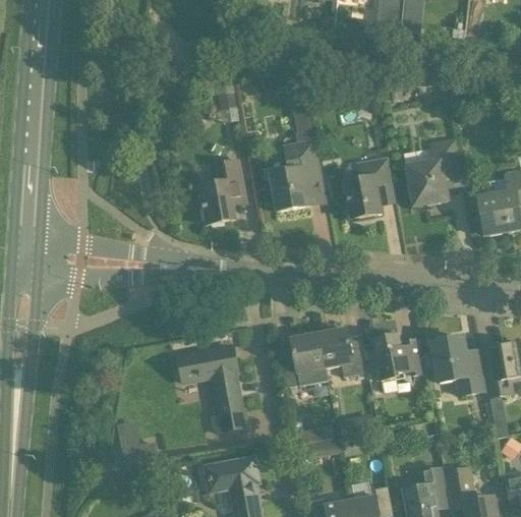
[(468,17),(467,30),(481,31),(482,18),(468,17)]
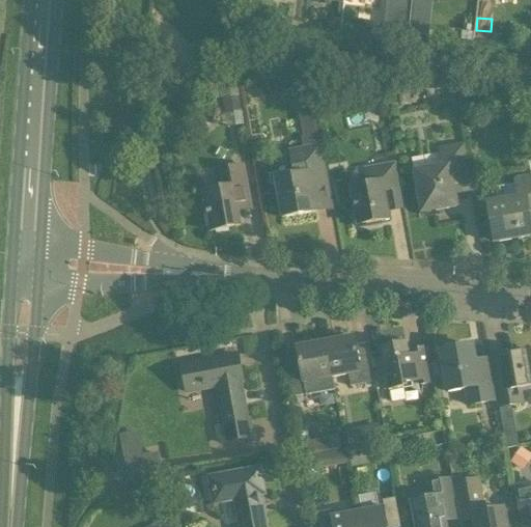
[(301,134),(303,145),(290,147),(295,172),(275,176),(282,215),(331,206),(311,95),(297,98),(304,134),(301,134)]
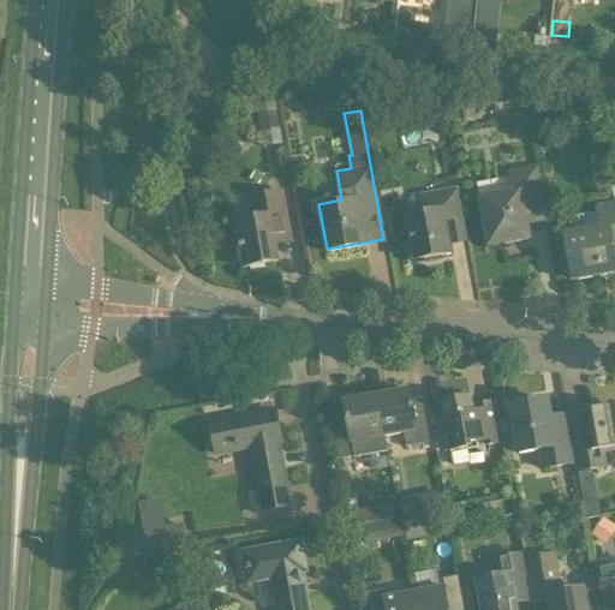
[(536,162),(507,167),(512,190),(479,196),(488,243),(531,234),(527,219),(545,215),(536,162)]
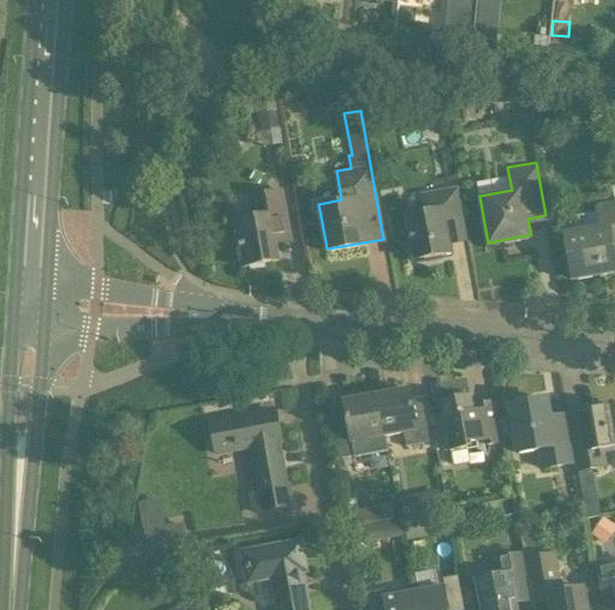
[(422,190),(425,209),(405,213),(412,257),(449,250),(448,243),(469,239),(459,184),(422,190)]
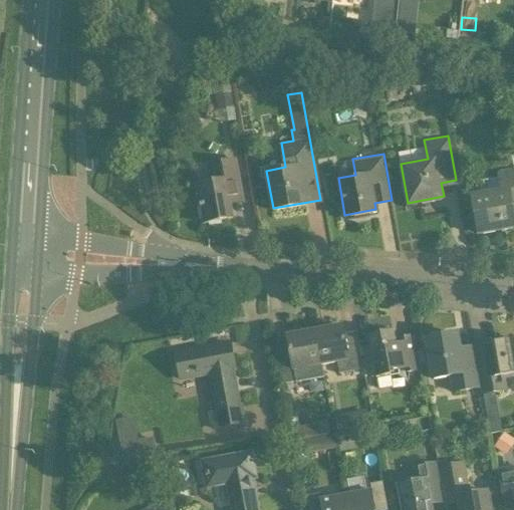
[(207,161),(210,179),(196,182),(203,221),(232,216),(230,202),(244,199),(236,156),(207,161)]
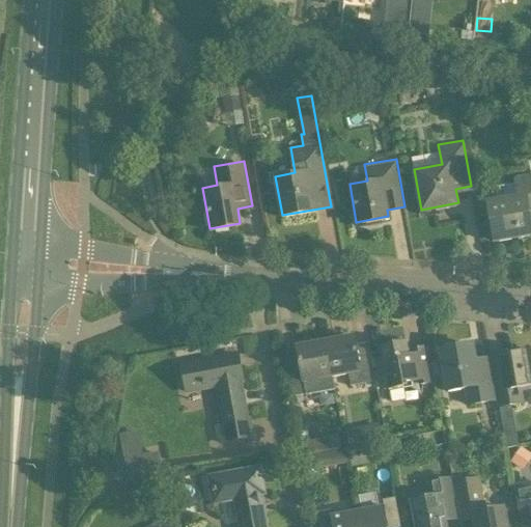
[(530,230),(530,228),(528,213),(530,212),(530,172),(514,176),(518,194),(487,199),(494,238),(530,230)]
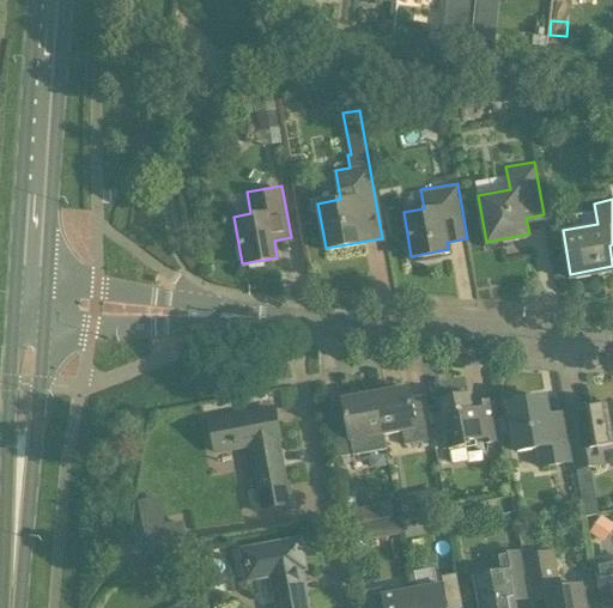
[(383,431),(402,427),(405,442),(432,436),(424,391),(410,395),(407,384),(376,390),(383,431)]
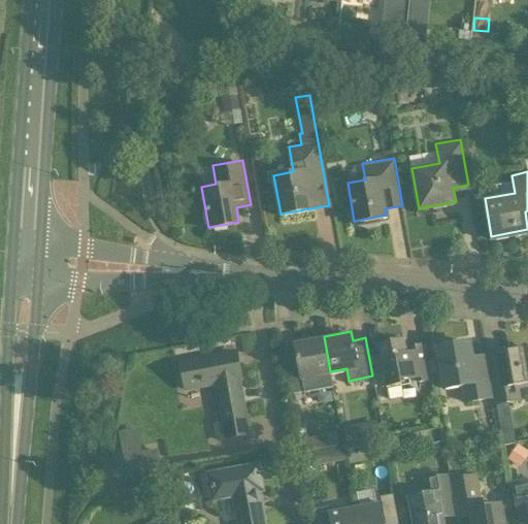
[(332,384),(330,371),(324,336),(310,339),(310,336),(307,334),(297,336),(296,338),(296,341),(295,342),(297,351),(285,353),(292,392),(332,384)]
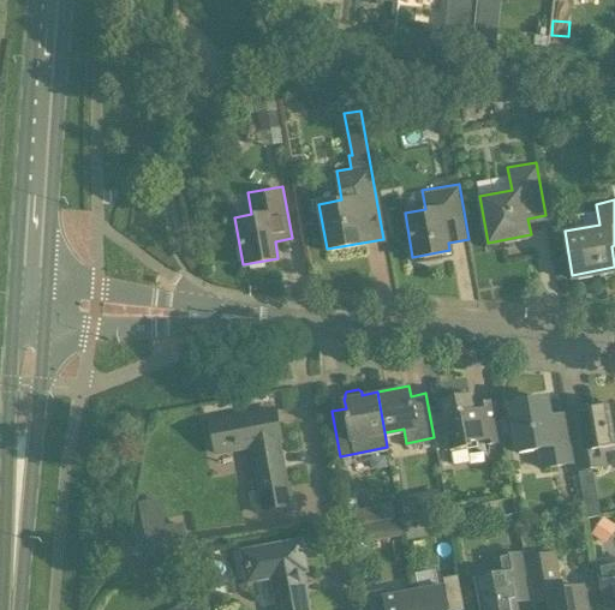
[(466,441),(485,437),(487,441),(502,438),(495,396),(471,400),(470,392),(440,398),(449,448),(466,446),(466,441)]
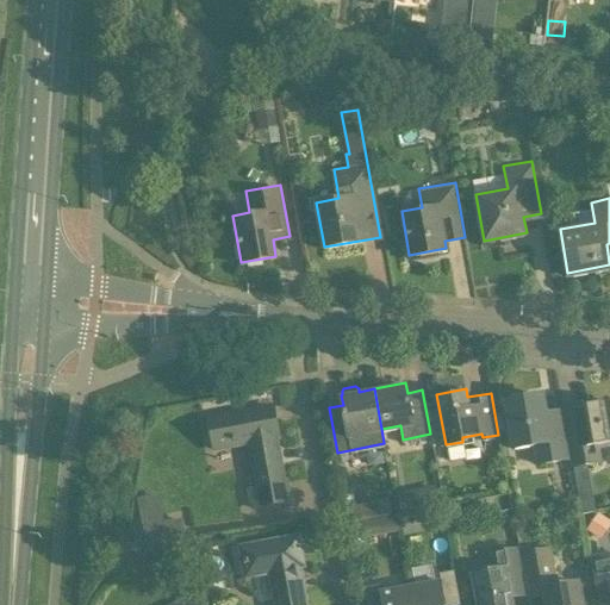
[(516,447),(536,443),(540,461),(567,456),(558,409),(545,411),(541,392),(506,398),(516,447)]
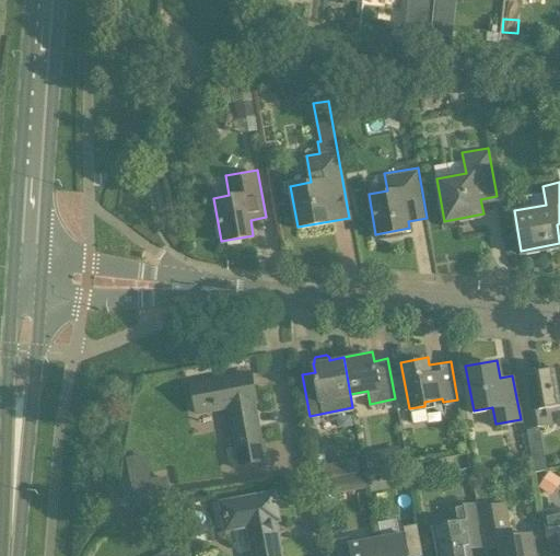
[(524,426),(551,420),(549,405),(559,403),(559,366),(514,374),(524,426)]
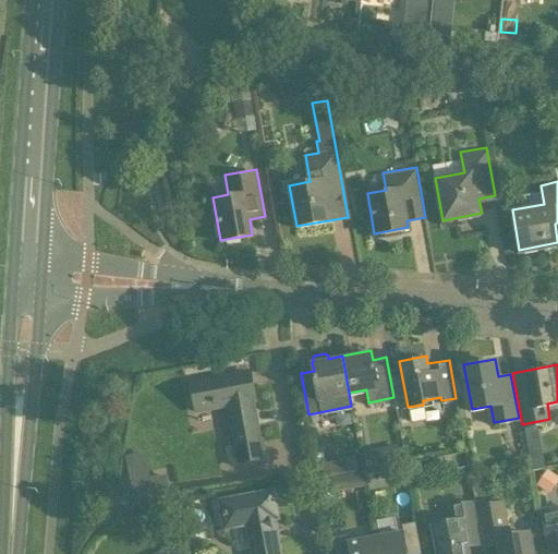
[(235,442),(227,444),(230,459),(265,453),(262,437),(258,437),(252,397),(254,397),(250,369),(190,380),(195,408),(228,401),(235,442)]
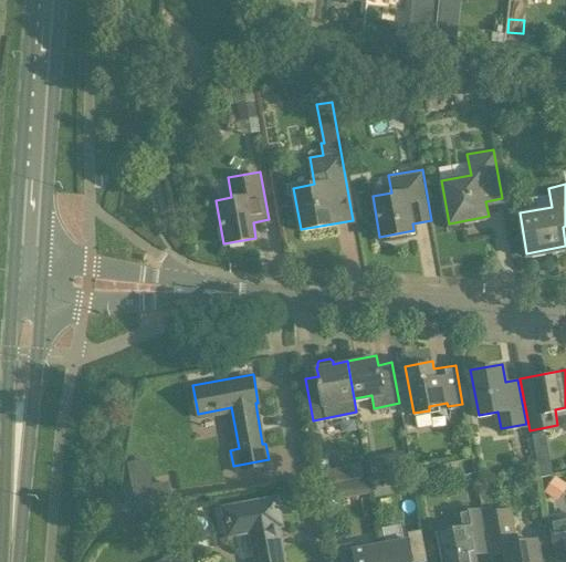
[(152,484),(132,487),(135,503),(169,497),(167,480),(152,484)]
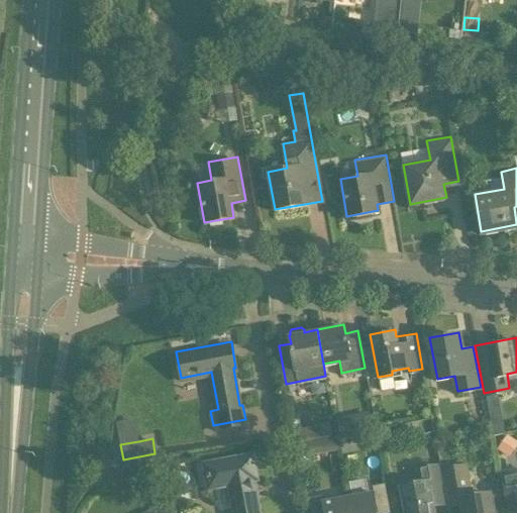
[(233,504),(234,512),(259,512),(252,477),(256,477),(252,452),(205,462),(209,485),(231,481),(236,503),(233,504)]
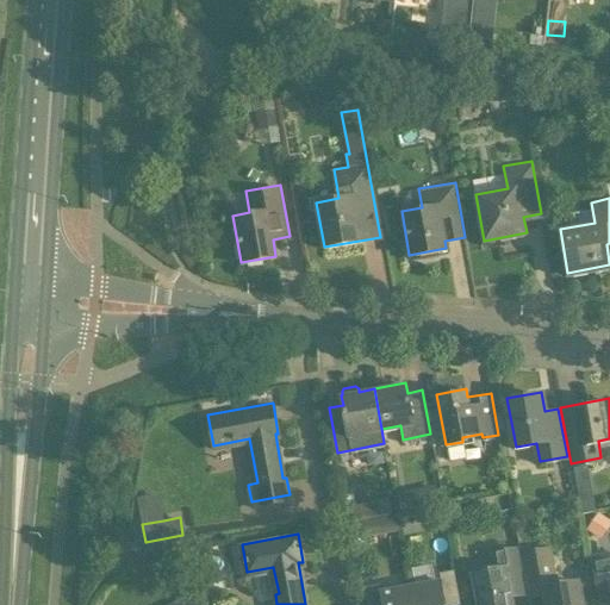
[(528,591),(521,549),(520,544),(491,549),(495,568),(471,573),(477,604),(514,604),(512,594),(528,591)]
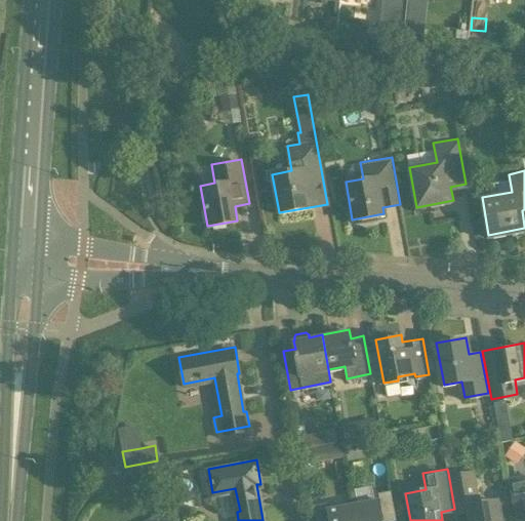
[(475,469),(448,473),(454,509),(455,512),(467,510),(469,520),(502,520),(498,497),(481,501),(475,469)]
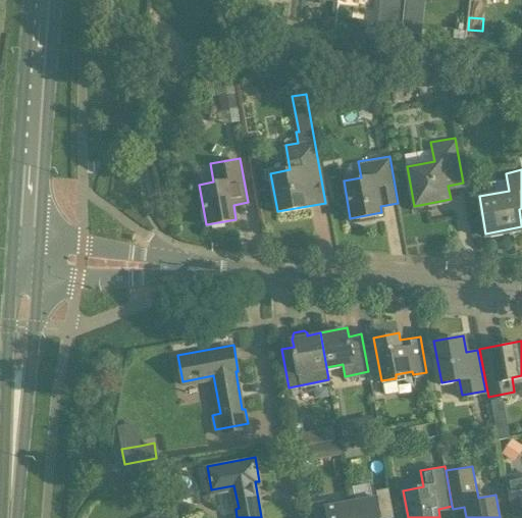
[(511,506),(521,504),(521,507),(521,470),(505,473),(511,506)]
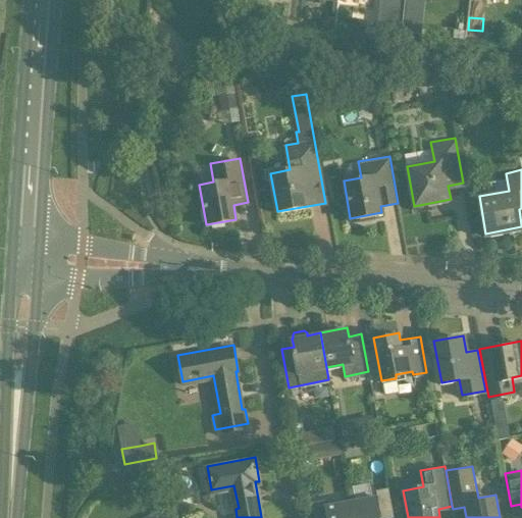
[(374,488),(376,495),(351,500),(354,517),(379,517),(380,517),(394,515),(388,485),(374,488)]
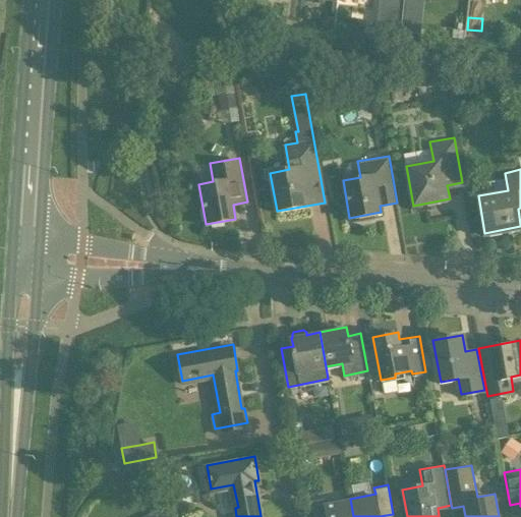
[(353,516),(350,499),(324,504),(323,497),(310,500),(313,516),(353,516)]
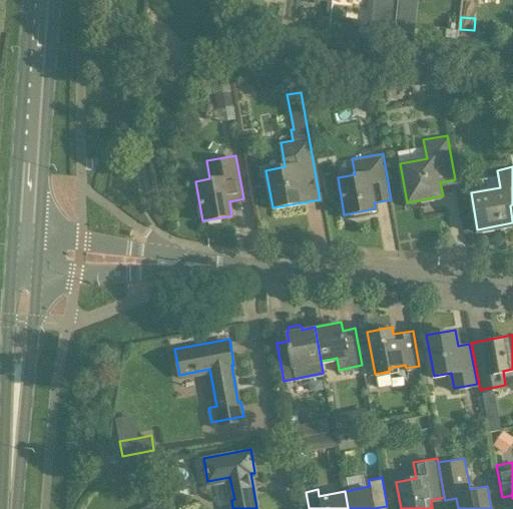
[(163,508),(159,499),(137,508),(163,508)]
